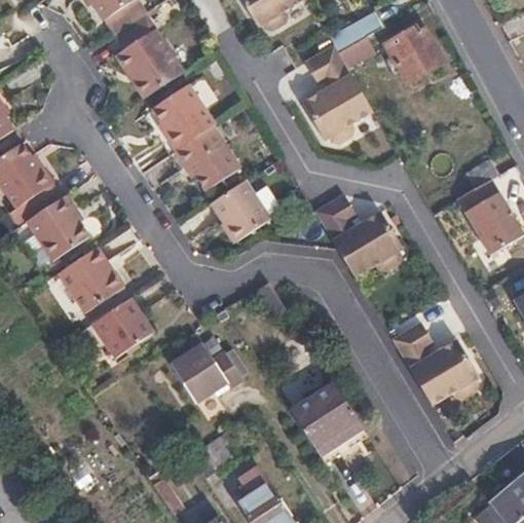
[(91,0),(105,20),(106,19),(114,34),(148,13),(140,0),(91,0)]
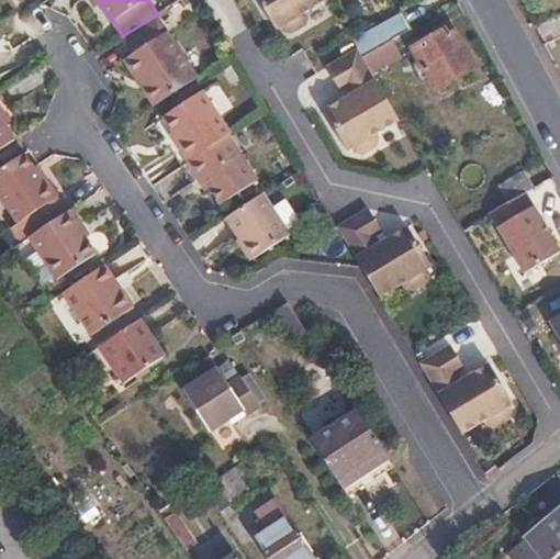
[(256,0),(272,28),(277,24),(280,30),(289,31),(302,23),(303,14),(301,11),(317,0),(256,0)]
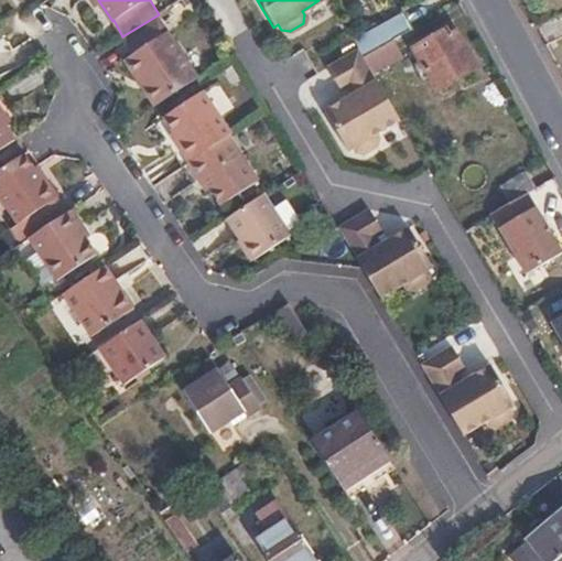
[(399,10),(349,36),(355,47),(359,53),(389,36),(409,25),(399,10)]
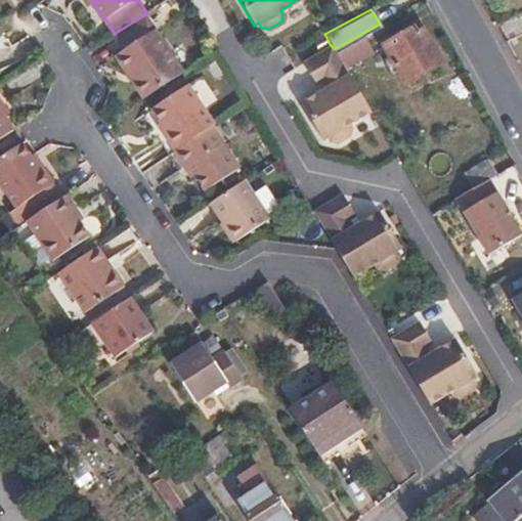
[(114,34),(113,35),(123,49),(116,53),(127,71),(132,67),(139,78),(135,83),(145,98),(184,73),(147,13),(114,34)]
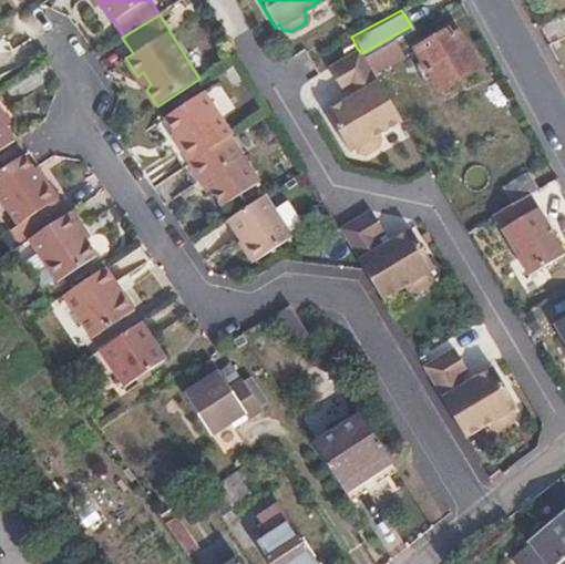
[(444,26),(411,44),(435,88),(476,63),(455,28),(448,32),(444,26)]
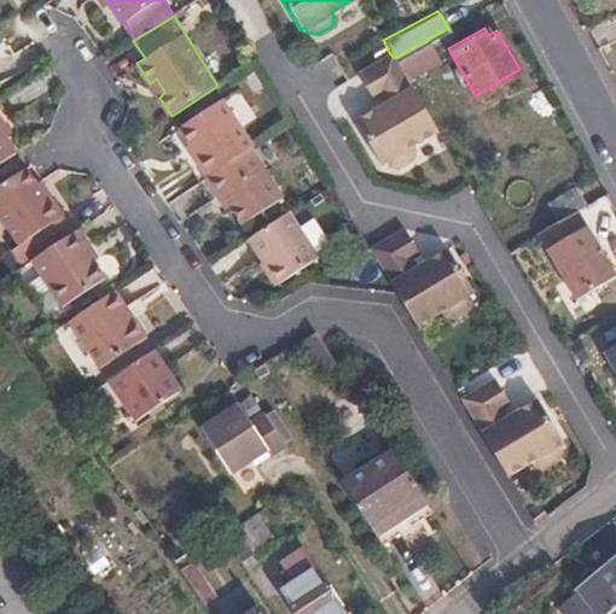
[(437,58),(426,40),(394,58),(405,77),(437,58)]
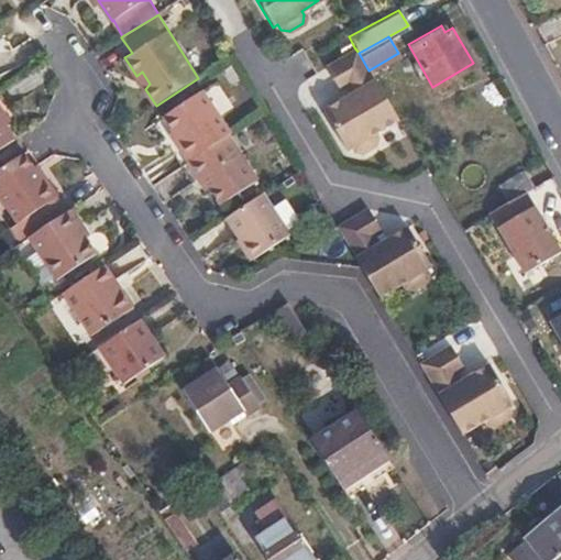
[(374,133),(397,119),(369,70),(359,53),(354,47),(323,66),(338,90),(345,85),(350,92),(321,110),(345,150),(351,146),(353,152),(361,154),(375,145),(377,136),(374,133)]
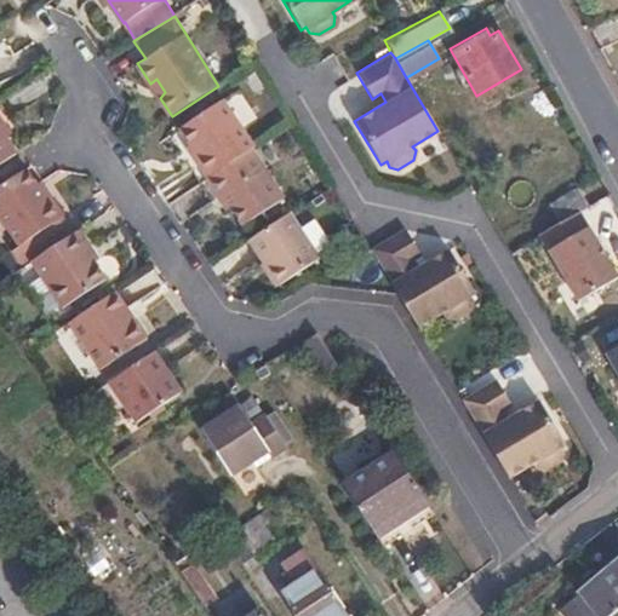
[(156,79),(150,84),(160,98),(165,92),(156,79)]
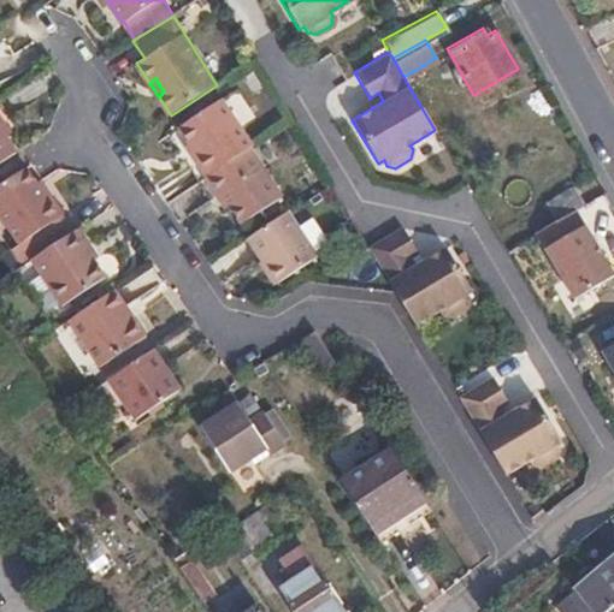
[(252,147),(254,144),(223,97),(181,125),(192,143),(198,154),(190,158),(204,178),(252,147)]
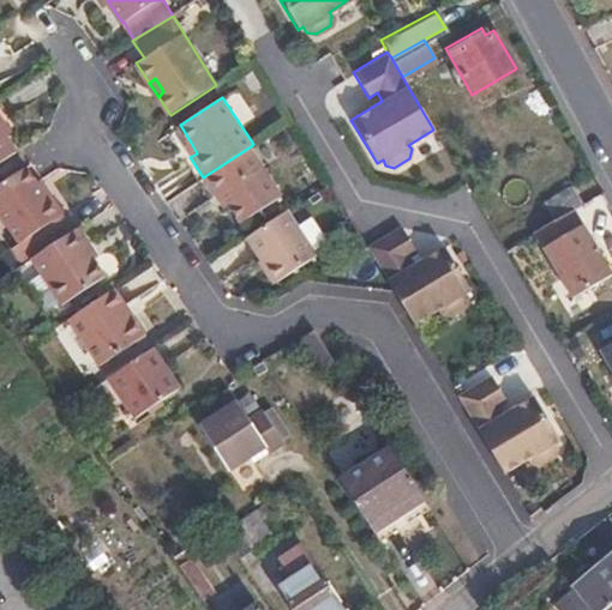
[(0,120),(5,118),(0,109),(0,159),(16,149),(5,133),(0,126),(0,120)]
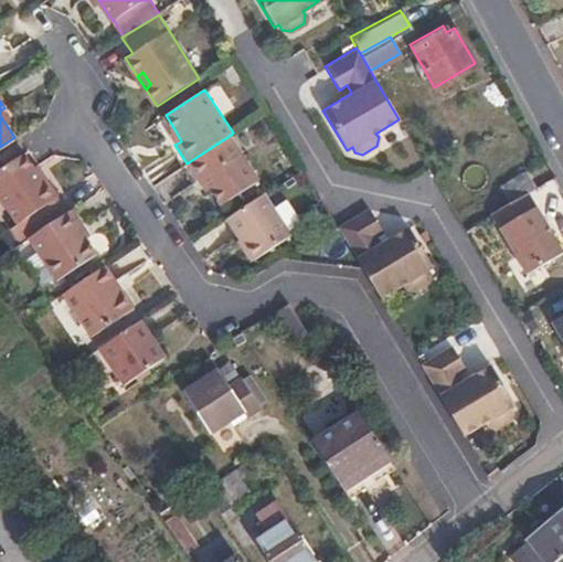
[(11,117),(4,108),(0,110),(0,116),(4,123),(11,117)]
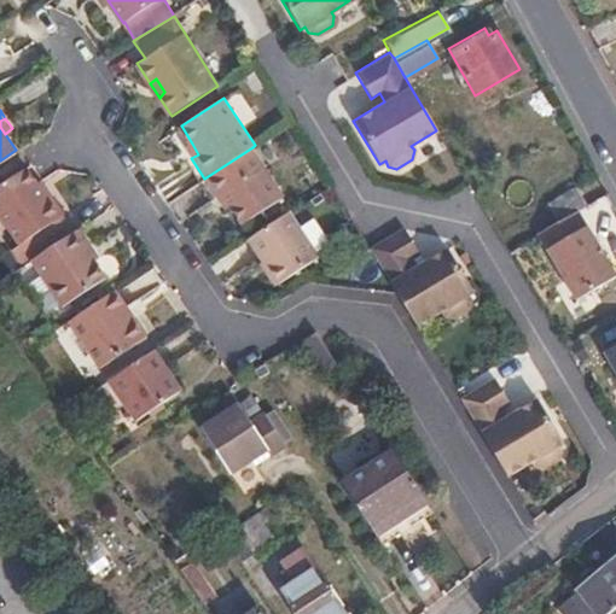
[(198,155),(192,144),(184,148),(191,158),(198,155)]
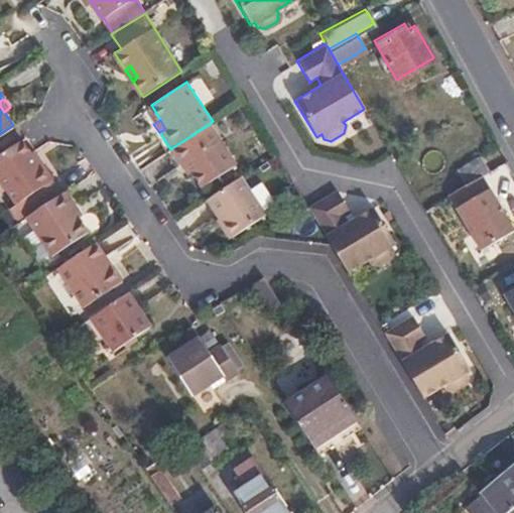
[(235,162),(211,123),(170,149),(179,163),(185,159),(193,170),(201,184),(235,162)]
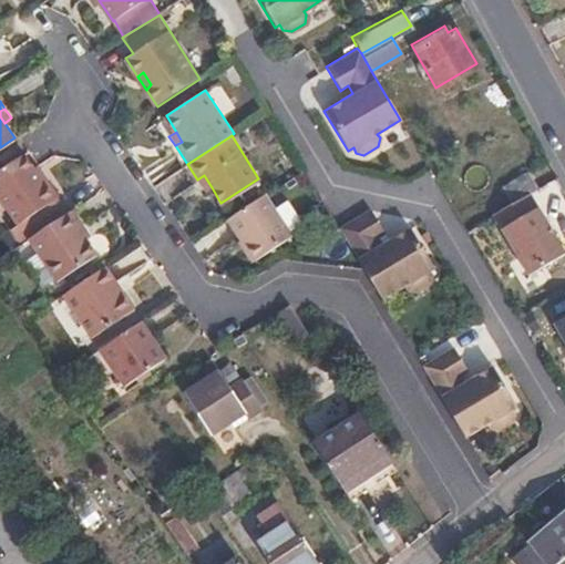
[(34,168),(24,153),(0,168),(0,198),(18,224),(11,228),(20,243),(28,238),(70,212),(60,195),(60,194),(50,178),(44,183),(34,168)]
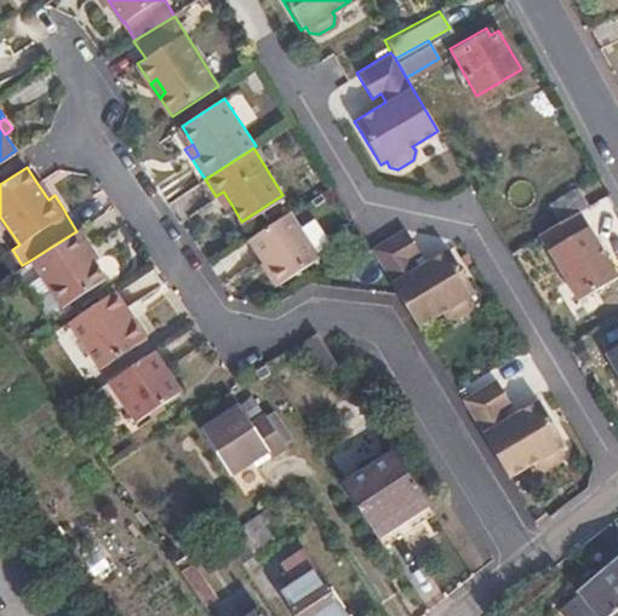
[(49,200),(55,195),(45,179),(38,184),(49,200)]
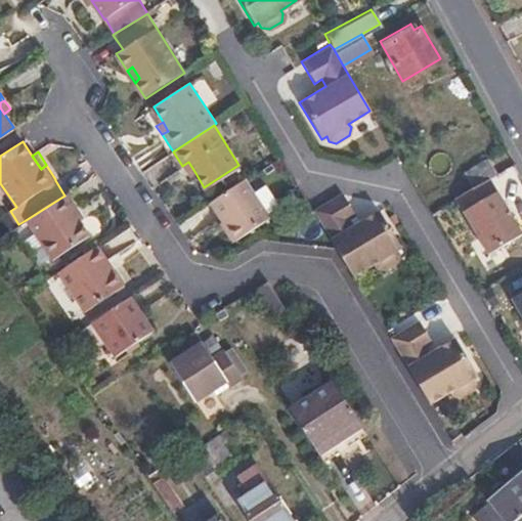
[(471,184),(494,170),(485,157),(462,171),(471,184)]
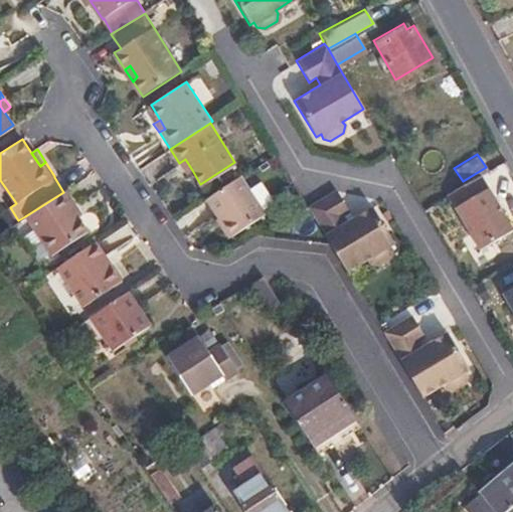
[(186,172),(192,170),(185,159),(179,163),(186,172)]
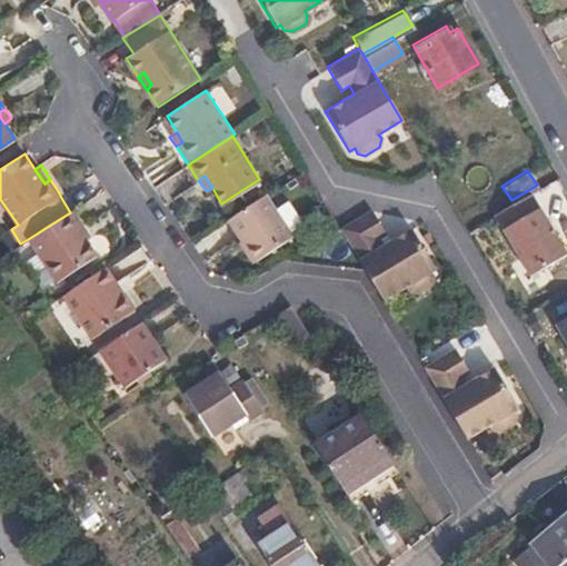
[(291,235),(266,196),(228,220),(256,259),(291,235)]
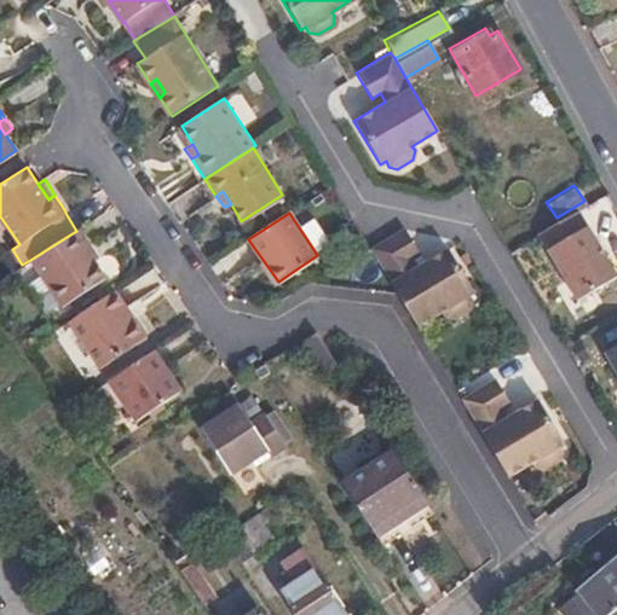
[(76,231),(30,260),(64,308),(107,279),(97,265),(86,250),(93,244),(81,227),(76,231)]
